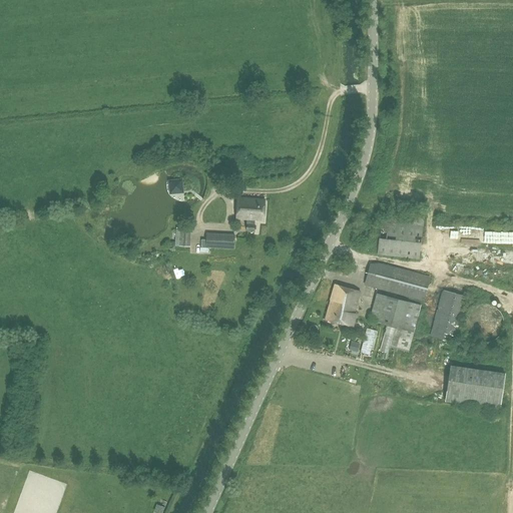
[(235,159),(223,158),(223,161),(224,161),(224,170),(234,171),(235,159)]
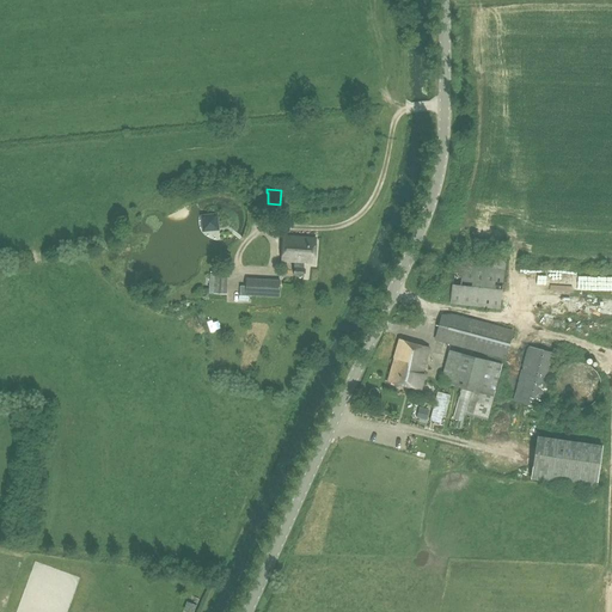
[(316,238),(283,236),(282,261),(294,262),(293,276),(303,276),(304,262),(313,263),(316,238)]
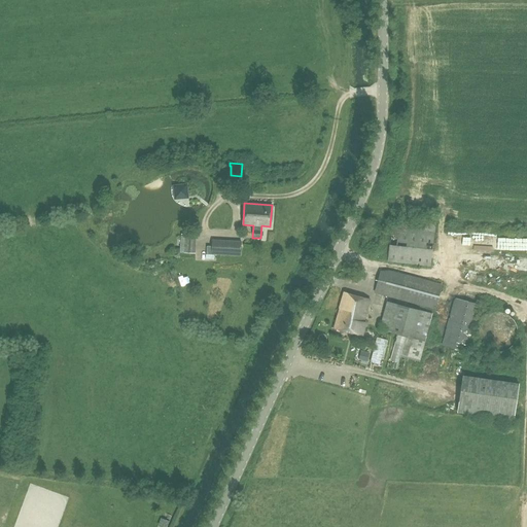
[(435,219),(392,214),(387,261),(430,267),(435,219)]
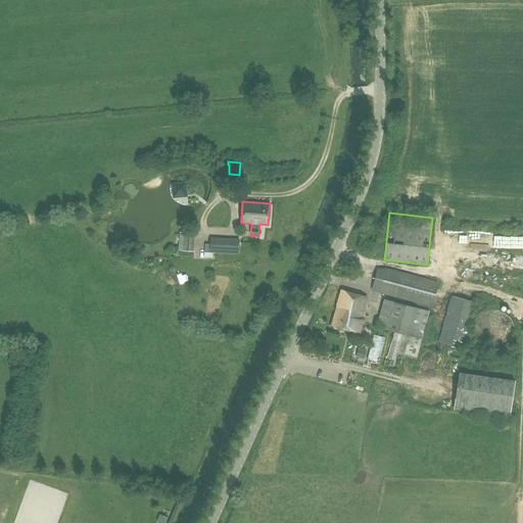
[(495,232),(495,245),(510,246),(510,232),(495,232)]
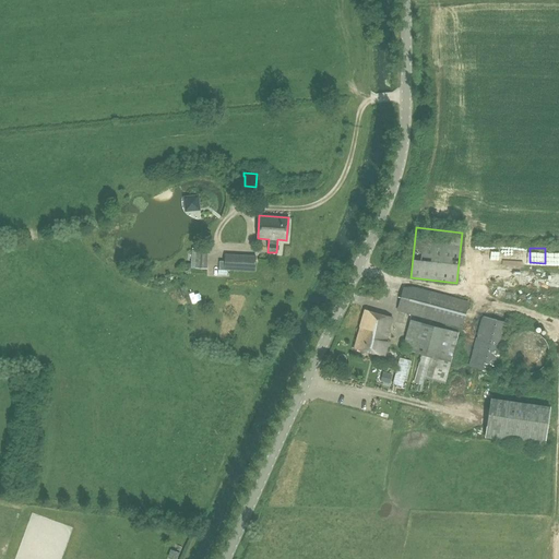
[(224,270),(256,271),(256,254),(225,253),(224,270)]
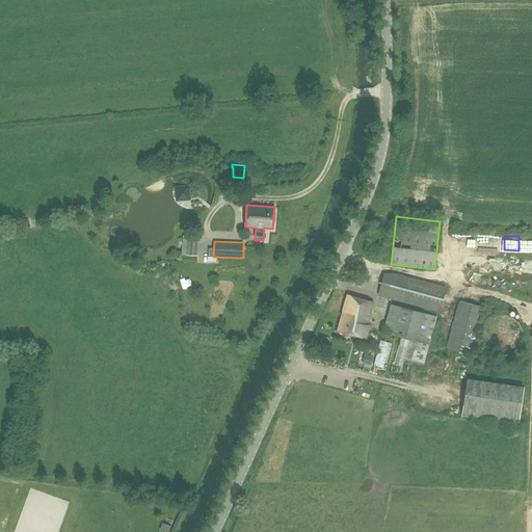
[(197,247),(183,246),(182,256),(196,256),(197,247)]
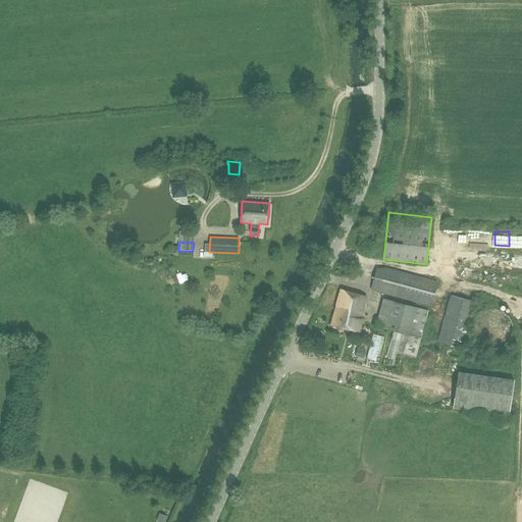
[(480,264),(521,263),(521,252),(480,253),(480,264)]
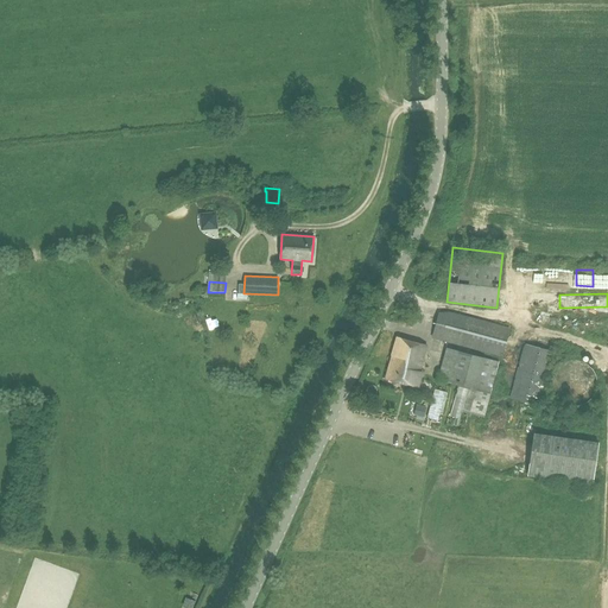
[(464,315),(439,309),(437,316),(432,337),(502,356),(510,327),(464,315)]
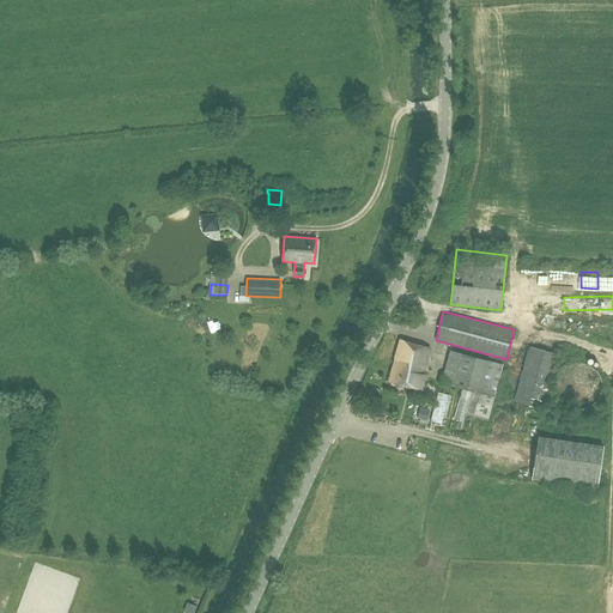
[(430,349),(400,340),(388,381),(420,389),(424,375),(423,375),(430,349)]
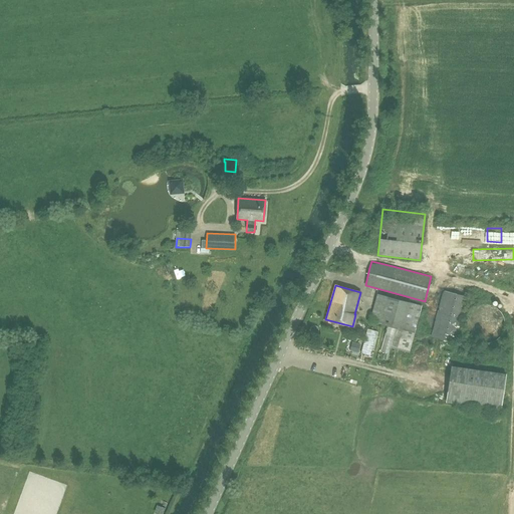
[(469,297),(464,295),(458,294),(443,290),(431,336),(457,343),(469,297)]
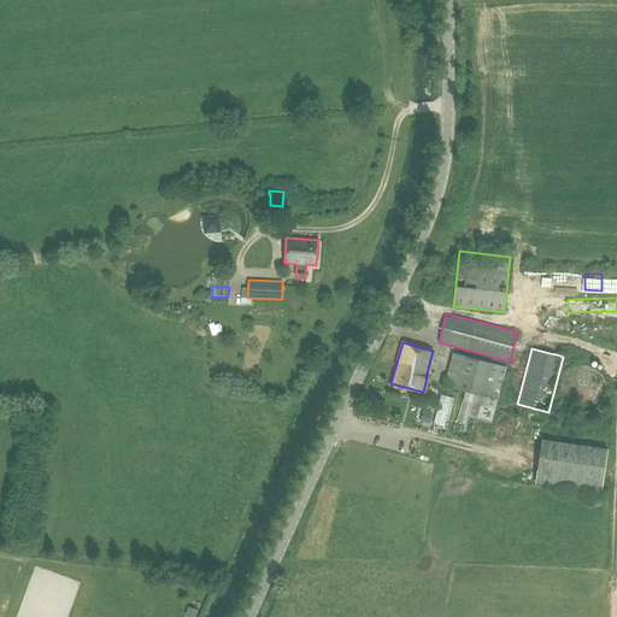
[(506,366),(452,352),(444,386),(464,392),(475,394),(474,400),(469,417),(491,424),(506,366)]
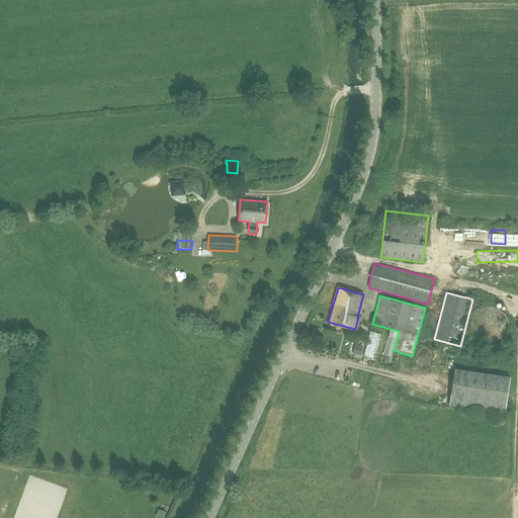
[(508,329),(508,324),(507,321),(507,318),(505,316),(503,313),(501,311),(498,309),(496,308),(493,308),(490,307),(488,307),(485,307),(483,308),(481,309),(479,310),(477,312),(475,314),(472,316),(471,318),(470,322),(469,325),(469,326),(469,328),(470,330),(470,333),(471,336),(473,339),(477,341),(480,343),(482,345),(486,346),(488,346),(492,345),(495,344),(498,343),(500,342),(502,340),(505,338),(506,335),(507,332),(508,329)]
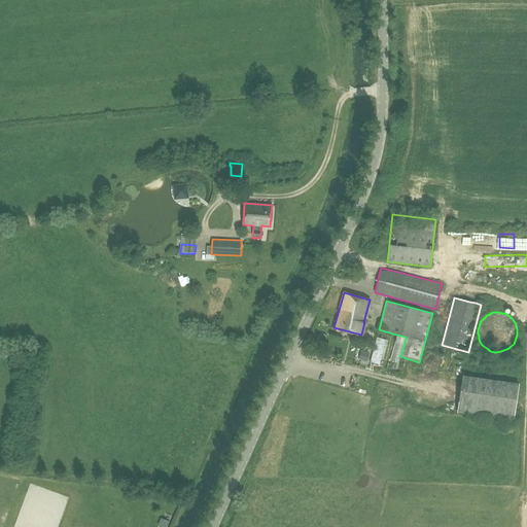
[(369,353),(361,351),(359,358),(361,359),(367,360),(369,353)]
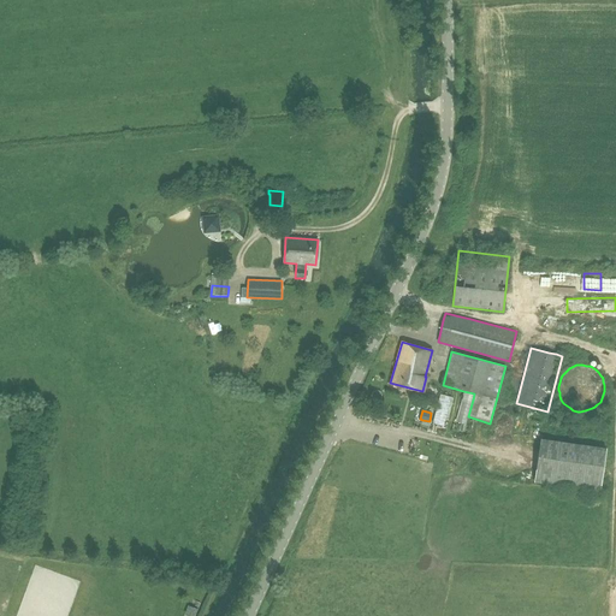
[(540,439),(535,479),(600,487),(605,448),(540,439)]
